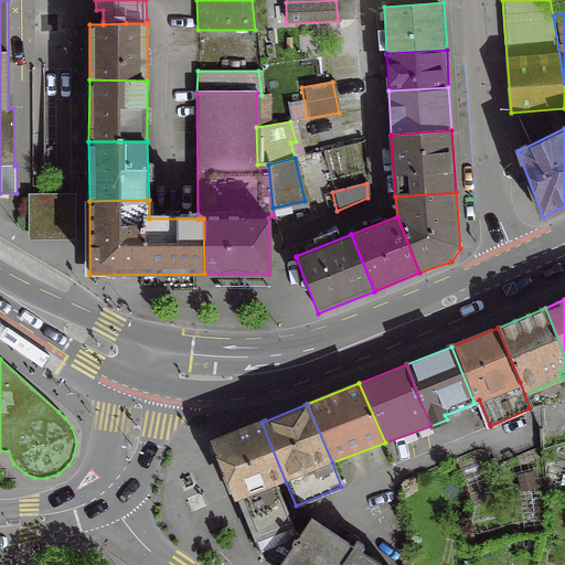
[(234,492),(262,557),(272,564),(278,564),(298,535),(292,532),(277,484),(286,482),(262,423),(213,441),(234,492)]
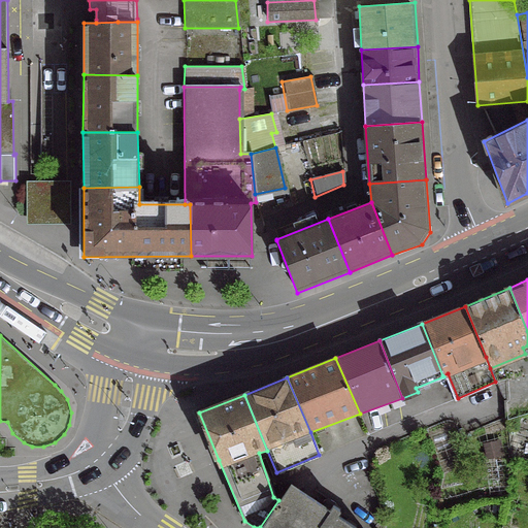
[(496,440),(482,443),(485,458),(499,455),(496,440)]
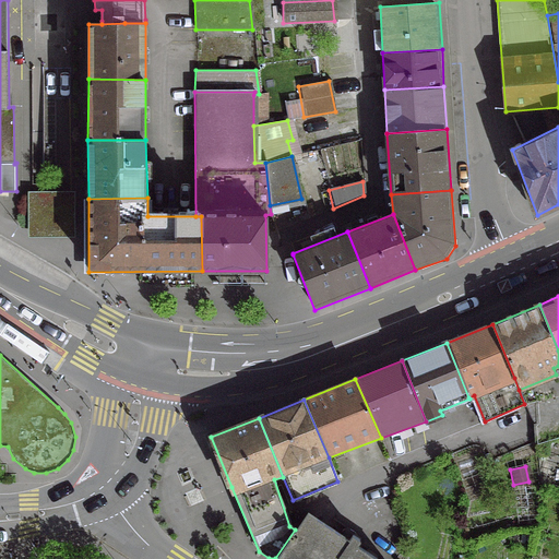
[(295,530),(275,558),(375,558),(354,545),(357,539),(351,535),(347,540),(325,526),(306,513),(295,530)]
